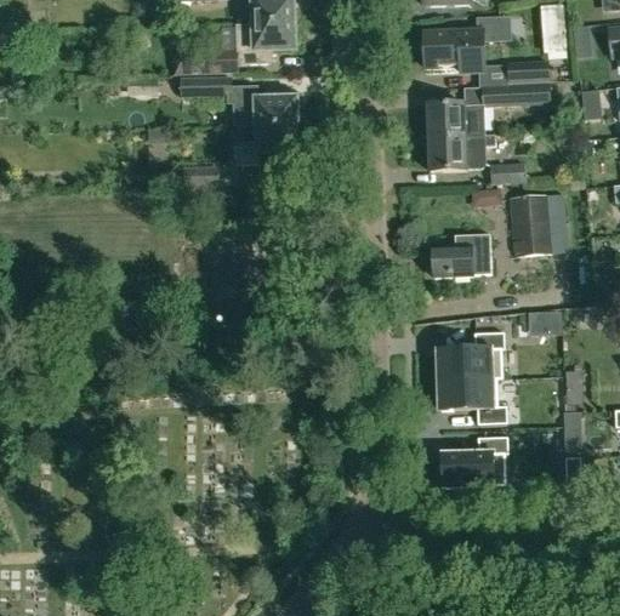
[(255,0),(255,22),(255,23),(296,22),(295,0),(255,0)]
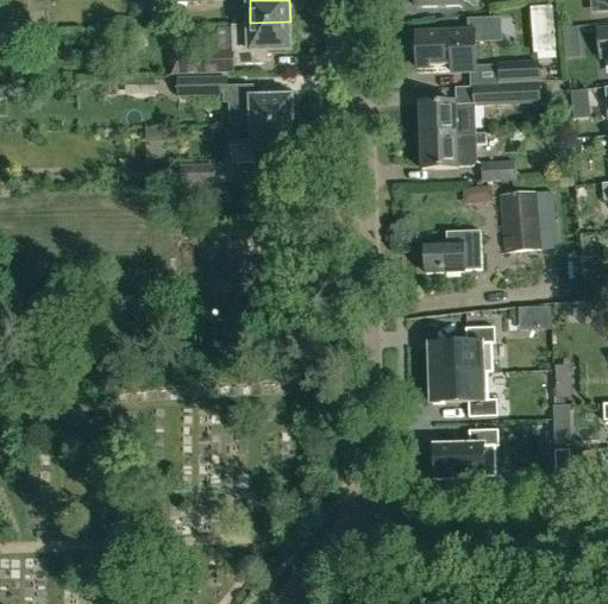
[(530,4),(533,51),(555,49),(551,2),(530,4)]
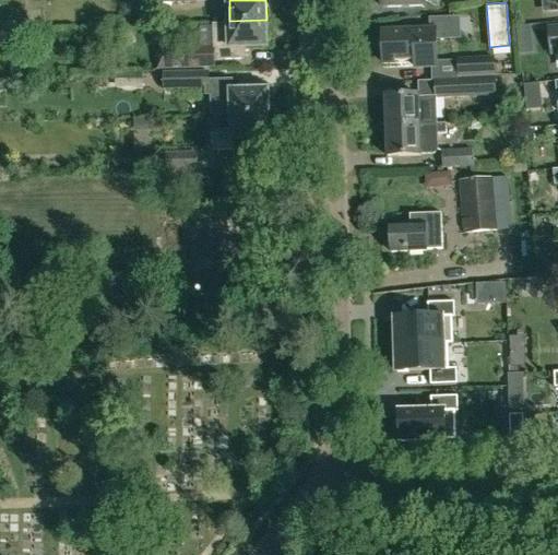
[(436,62),(435,35),(449,35),(448,12),(427,13),(427,25),(380,27),(381,58),(413,57),(413,63),(436,62)]
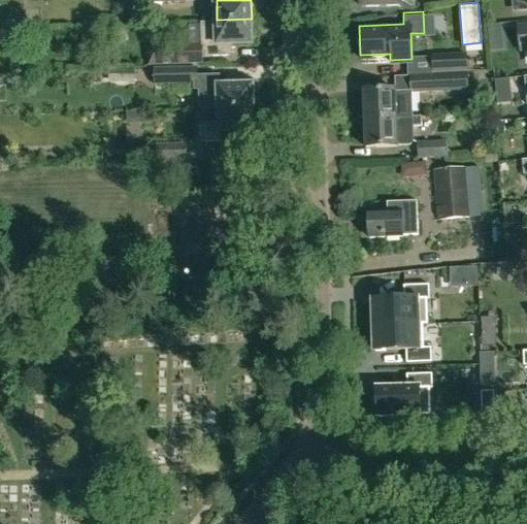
[(204,60),(203,53),(205,55),(230,54),(233,51),(233,41),(253,41),(252,19),(217,20),(217,19),(201,20),(202,42),(156,43),(150,52),(150,61),(204,60)]
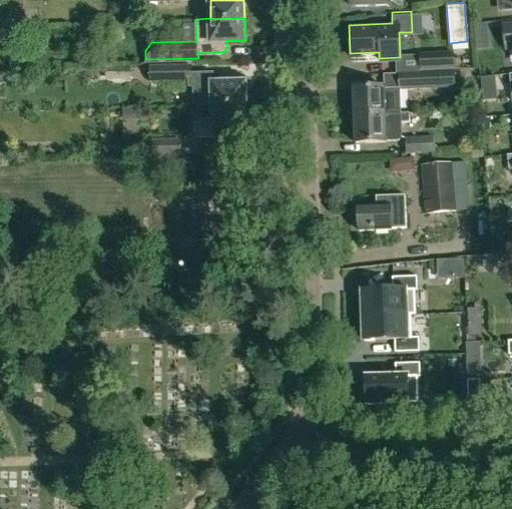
[(474,20),(475,30),(487,29),(487,19),(474,20)]
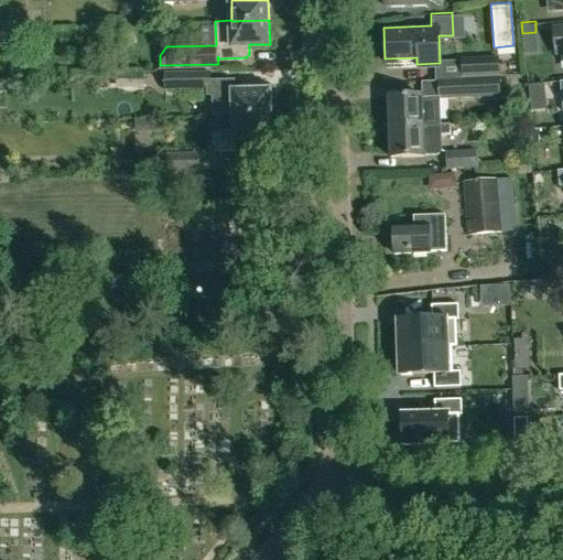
[(459,55),(461,76),(500,75),(500,72),(505,72),(505,63),(498,63),(498,54),(459,55)]
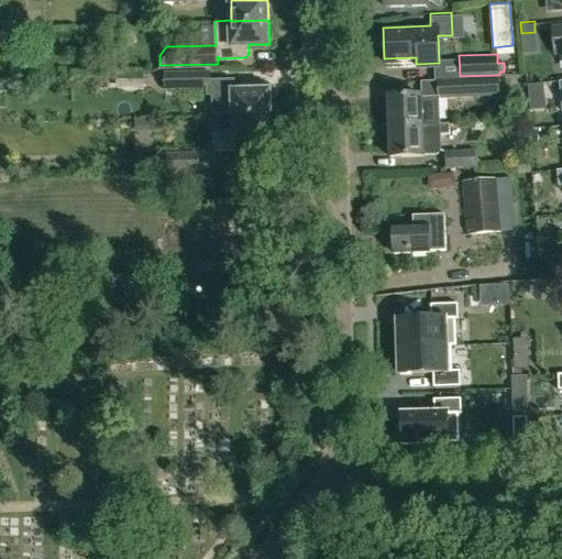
[(143,85),(143,84),(142,68),(116,69),(116,85),(143,85)]
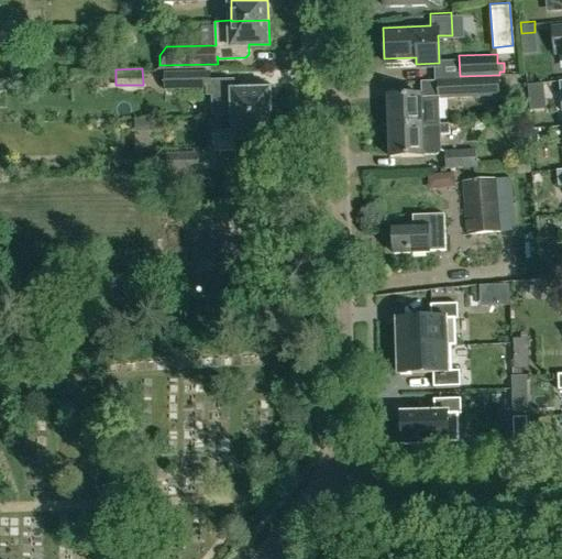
[(234,77),(212,78),(212,68),(165,69),(165,87),(208,86),(208,92),(213,92),(213,113),(271,111),(271,87),(234,88),(234,77)]
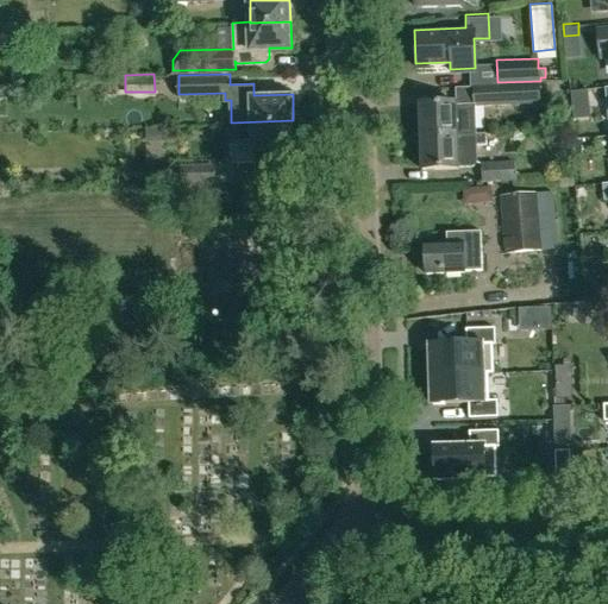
[(540,81),(497,82),(469,83),(469,92),(464,92),(464,101),(457,101),(457,100),(421,101),(422,133),(458,132),(477,131),(476,102),(540,100),(540,81)]
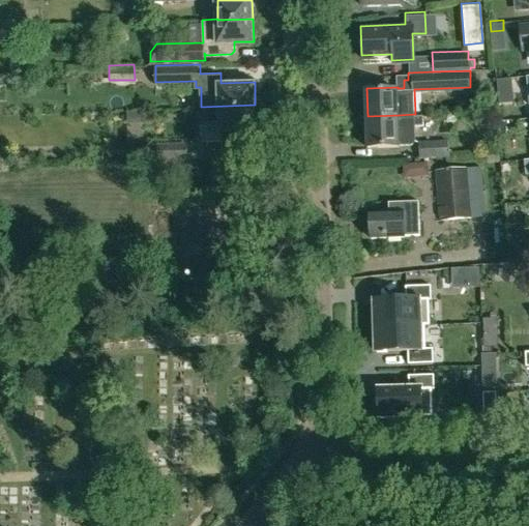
[(497,88),(511,86),(510,76),(496,78),(497,88)]
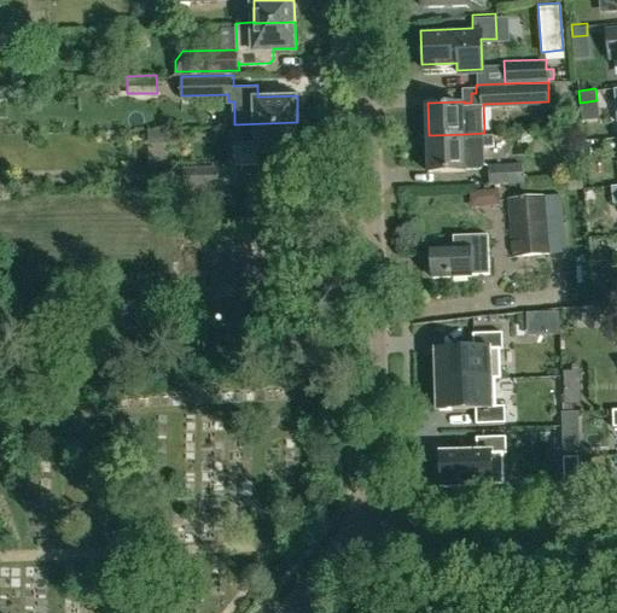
[(258,162),(260,150),(298,149),(297,122),(234,124),(234,126),(256,124),(257,138),(234,139),(236,163),(258,162)]
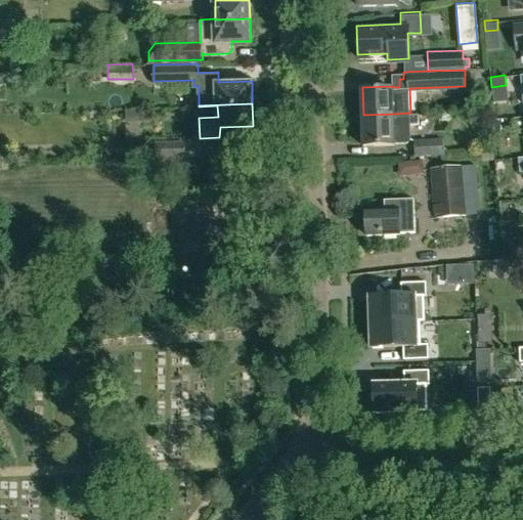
[(124,106),(124,120),(141,119),(140,106),(124,106)]
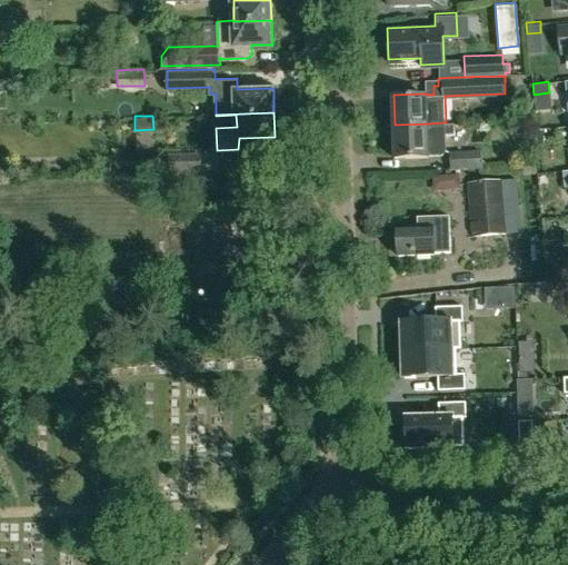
[(429,155),(429,154),(444,152),(447,149),(446,132),(456,131),(456,122),(446,122),(428,124),(395,125),(396,156),(429,155)]
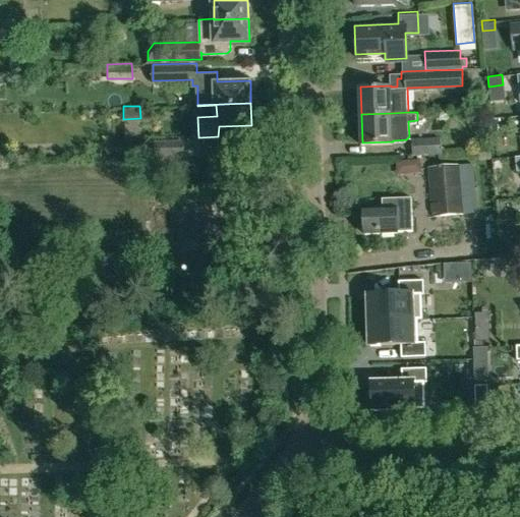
[(443,152),(442,135),(412,137),(413,154),(443,152)]
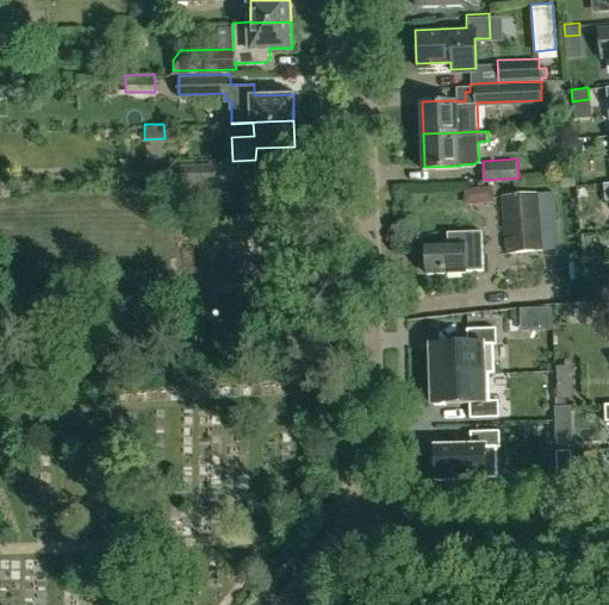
[(182,163),(182,182),(216,182),(216,162),(182,163)]
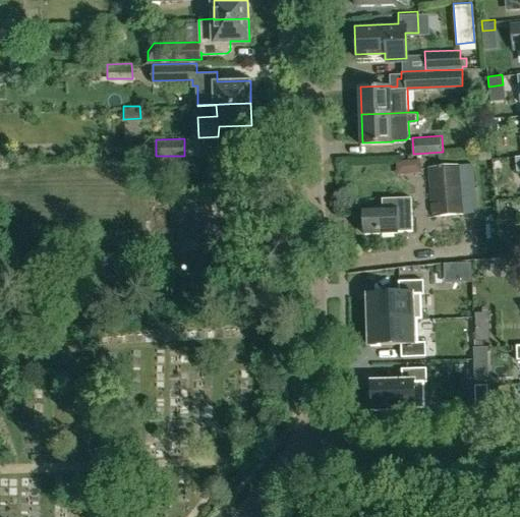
[(409,157),(410,171),(421,170),(420,157),(409,157)]
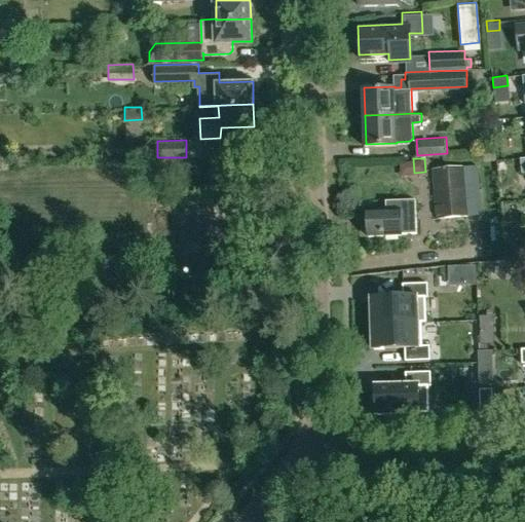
[(481,162),(434,166),(439,216),(481,212),(481,207),(484,207),(481,182),(482,182),(481,162)]
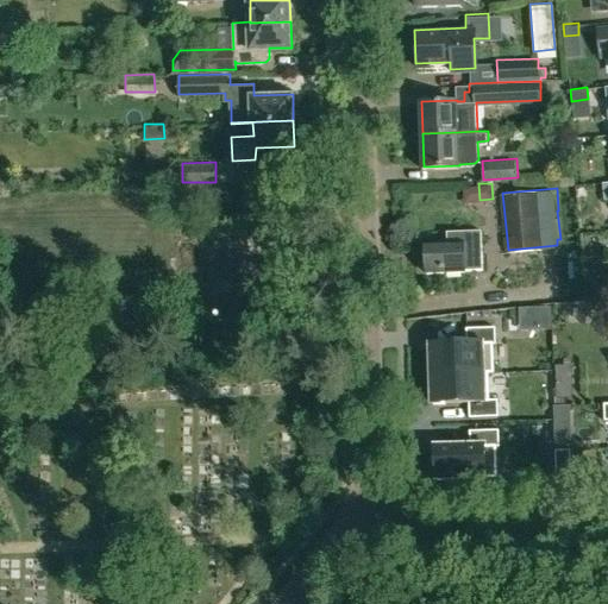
[(427,270),(482,268),(482,228),(447,230),(447,240),(426,241),(427,270)]
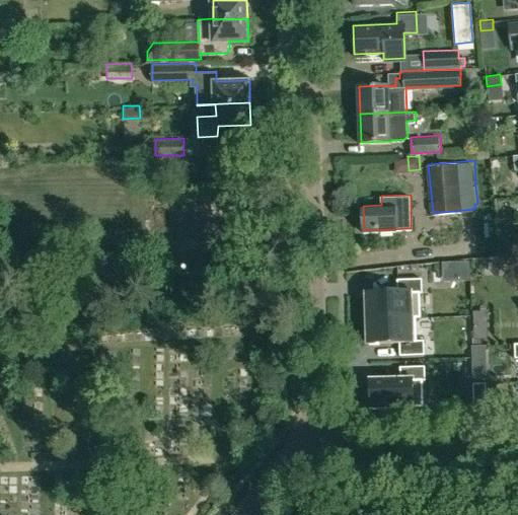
[(460,260),(460,279),(468,279),(468,259),(460,260)]
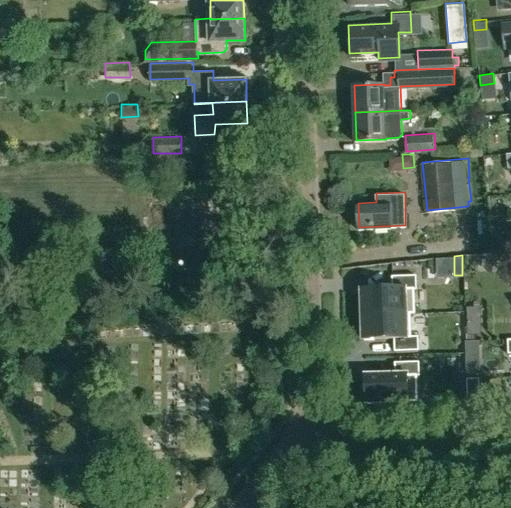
[(391,287),(360,288),(361,312),(362,312),(408,311),(409,311),(412,311),(411,286),(415,286),(414,273),(390,274),(391,287)]
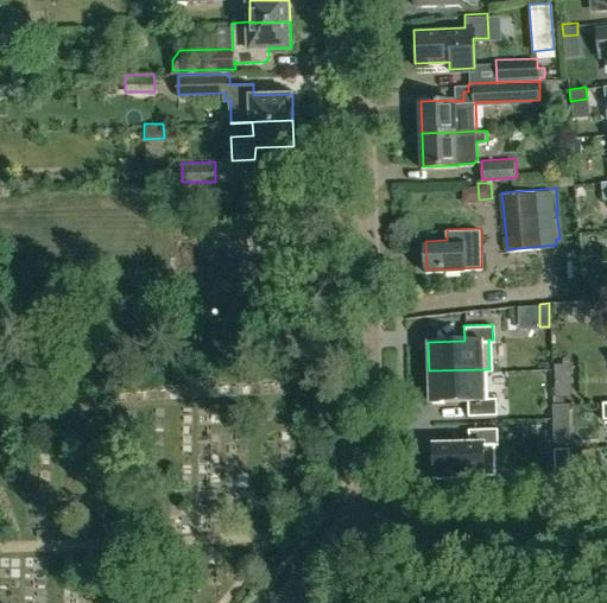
[(552,362),(554,394),(570,394),(569,361),(552,362)]
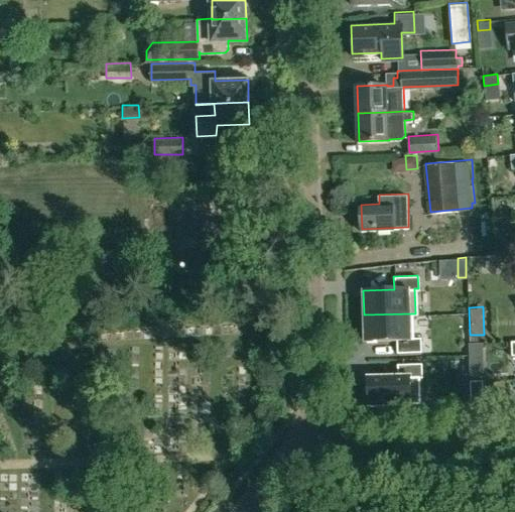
[(411,313),(365,314),(366,340),(396,339),(396,352),(421,351),(420,337),(413,337),(412,313),(411,313)]
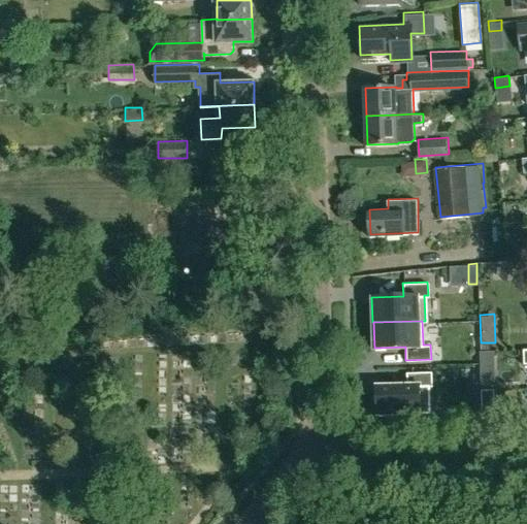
[(479,367),(480,384),(494,383),(493,367),(479,367)]
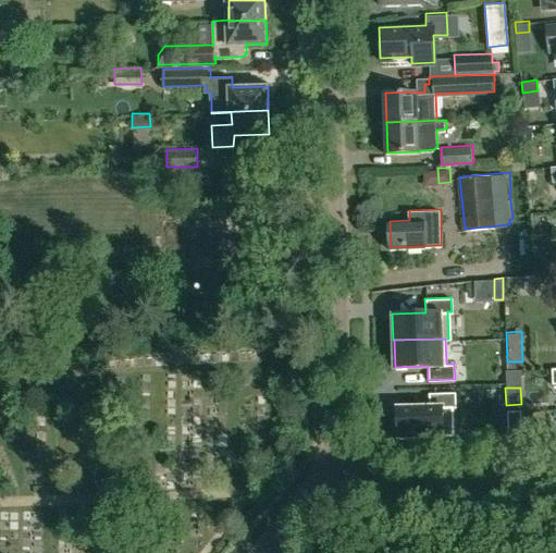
[(429,406),(396,406),(397,435),(454,434),(453,407),(455,406),(455,391),(429,392),(429,406)]
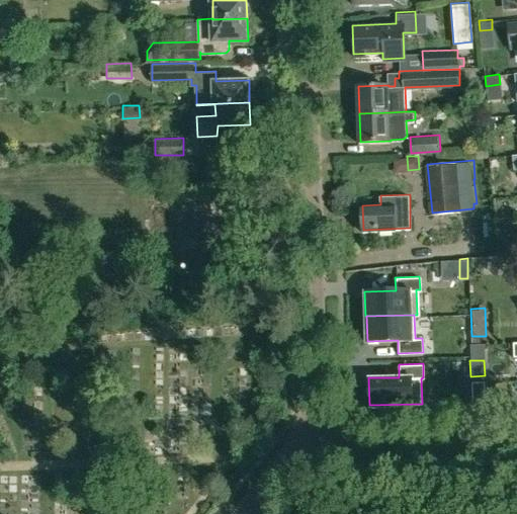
[(485,413),(484,380),(471,380),(472,413),(485,413)]
